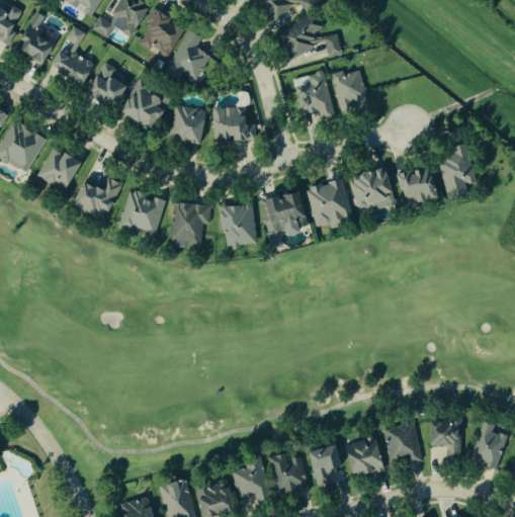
[(92,17),(100,0),(64,0),(64,1),(92,17)]
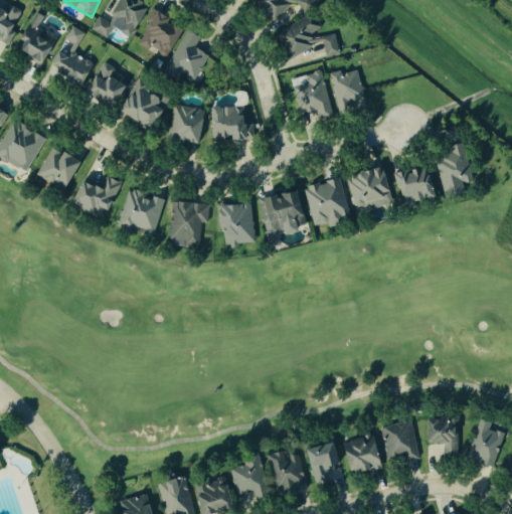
[(147,5),(138,0),(116,0),(107,18),(100,13),(91,29),(107,37),(113,26),(131,36),(147,5)]
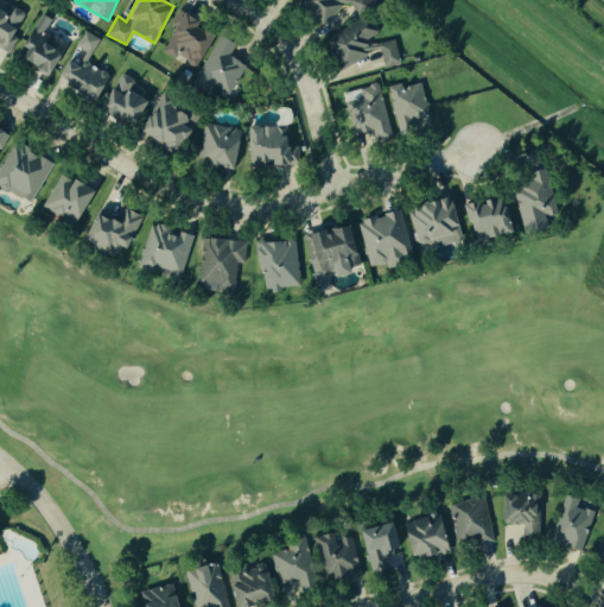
[(343,71),(368,56),(372,51),(381,49),(385,67),(401,63),(395,39),(367,45),(377,32),(376,26),(363,17),(374,2),(372,0),(303,0),(303,1),(305,10),(313,24),(331,20),(345,0),(362,13),(330,36),(332,46),(334,48),(337,62),(343,71)]
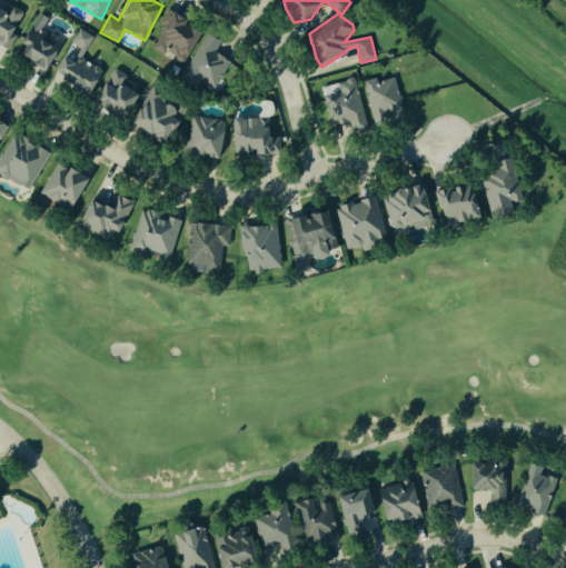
[(8,12),(0,8),(0,42),(10,47),(26,12),(11,6),(8,12)]
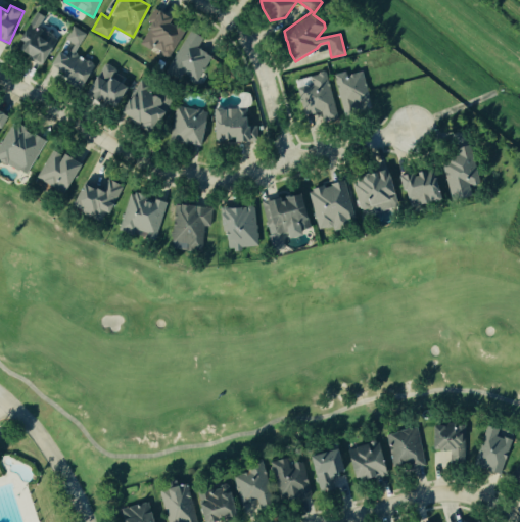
[(139,42),(169,57),(185,27),(155,10),(139,42)]
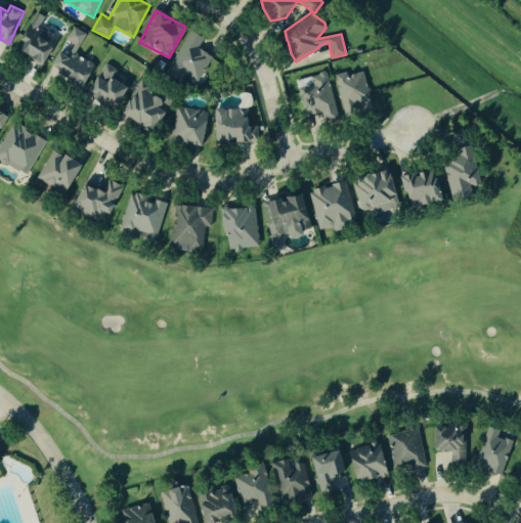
[(15,52),(44,64),(56,38),(38,30),(44,15),(34,11),(15,52)]
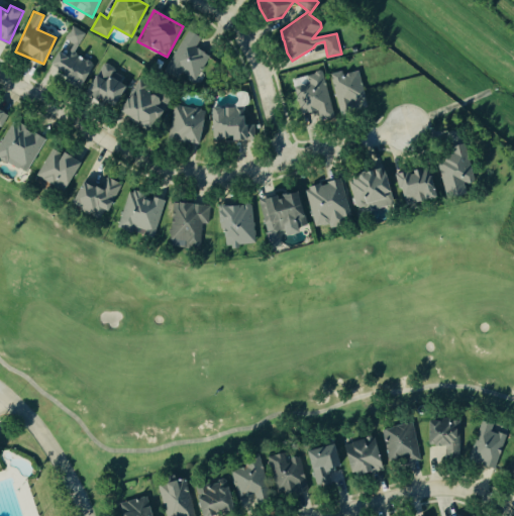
[(94,64),(75,53),(86,32),(72,25),(59,49),(57,48),(46,68),(81,86),(94,64)]
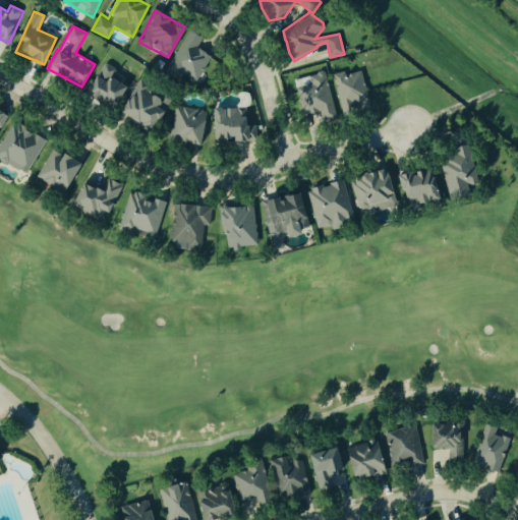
[(197,81),(212,57),(197,48),(204,39),(190,31),(168,67),(181,76),(184,73),(197,81)]
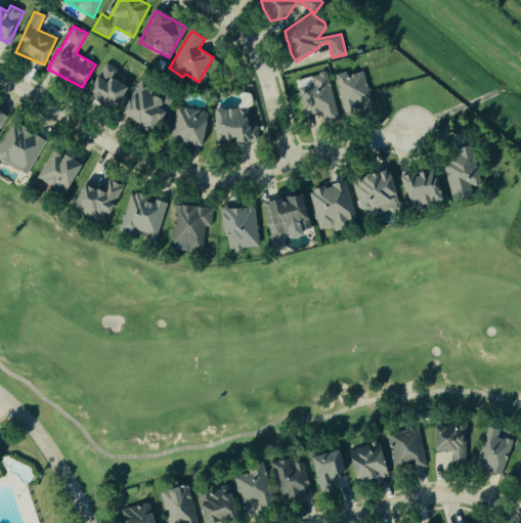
[(113,109),(129,77),(102,63),(86,95),(113,109)]
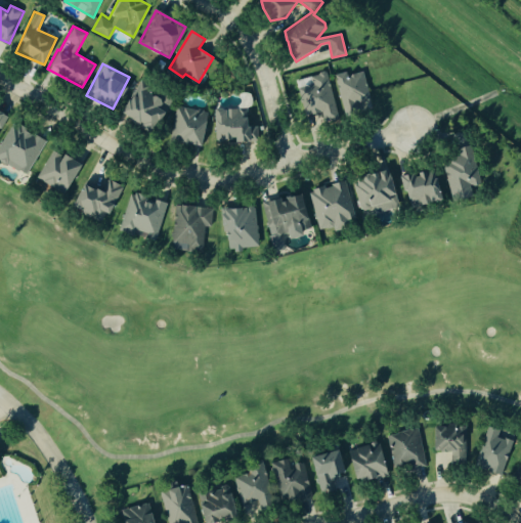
[(335,77),(345,115),(359,111),(357,102),(371,98),(363,70),(335,77)]
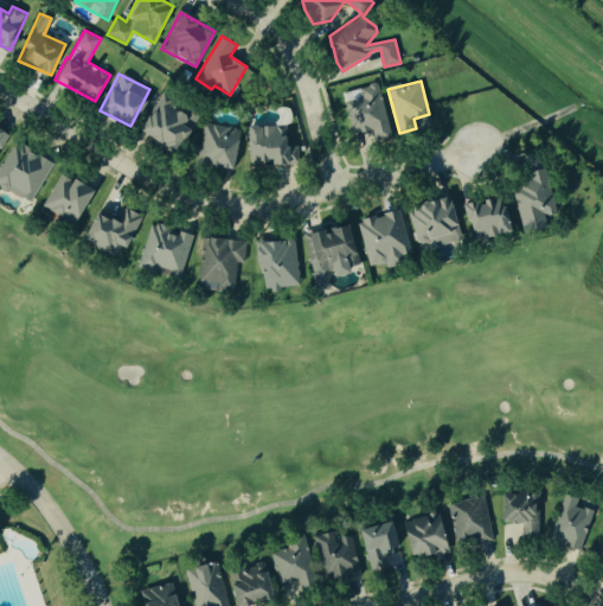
[(347,102),(354,134),(363,132),(365,144),(392,138),(379,83),(360,87),(363,99),(347,102)]
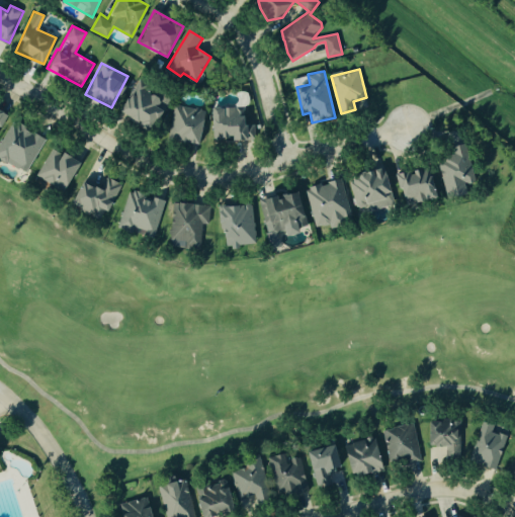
[(149,92),(152,87),(139,79),(118,111),(151,131),(163,110),(156,106),(160,99),(149,92)]
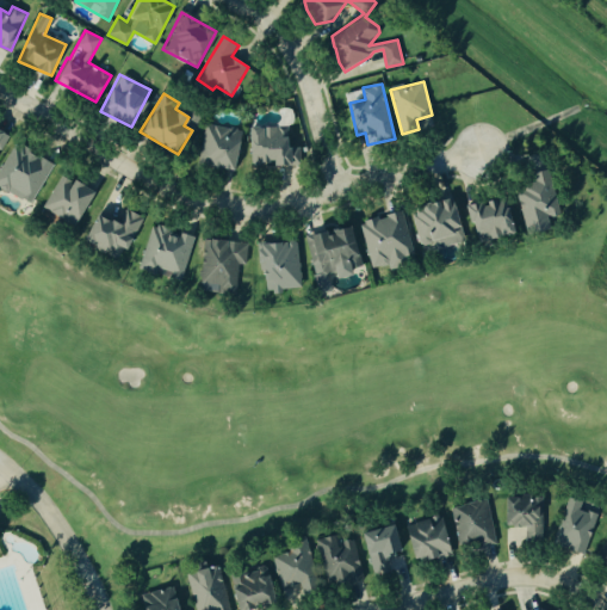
[(234,170),(242,130),(205,122),(197,162),(234,170)]
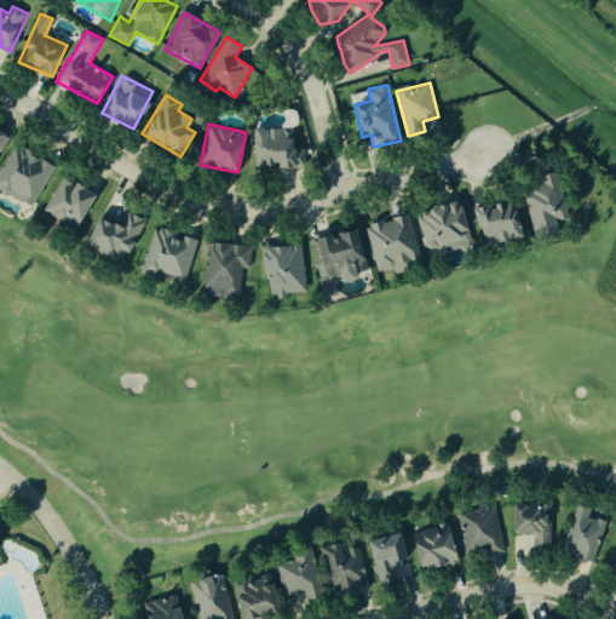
[(253,167),(305,167),(305,149),(293,150),(293,138),(283,138),(283,129),(253,129),(253,167)]
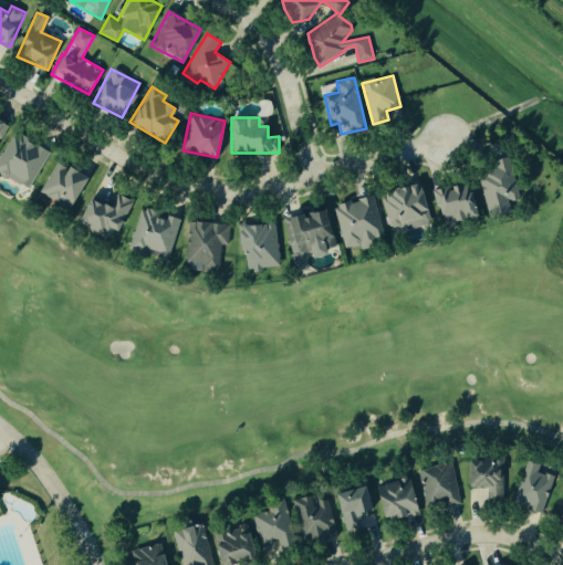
[(0,139),(2,140),(9,126),(0,121),(0,139)]
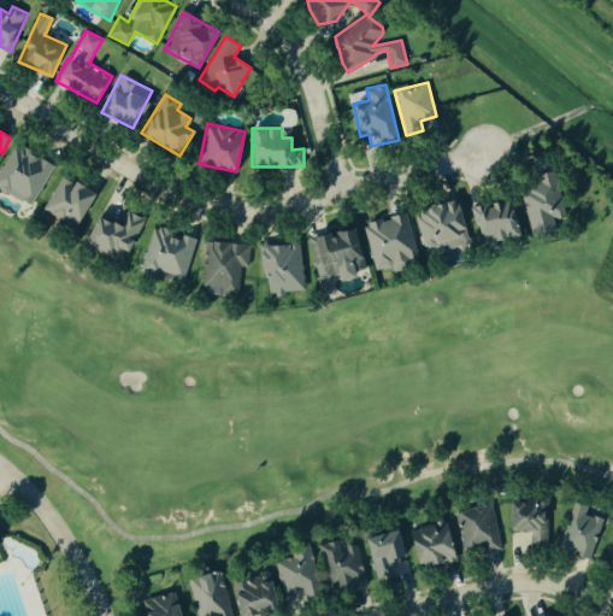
[(0,188),(30,206),(54,166),(17,144),(0,171),(0,188)]
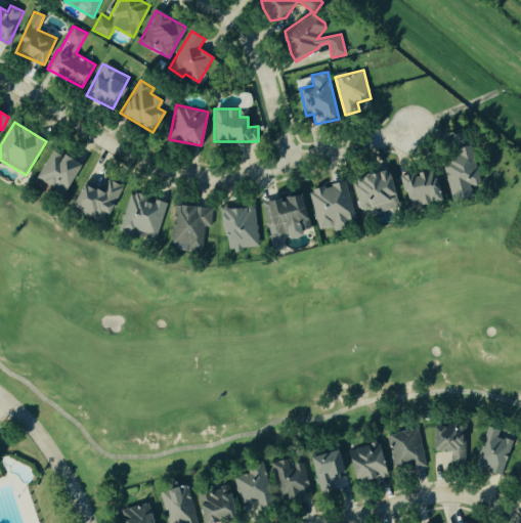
[(473,195),(471,186),(478,184),(469,147),(459,149),(461,156),(442,160),(452,201),(473,195)]
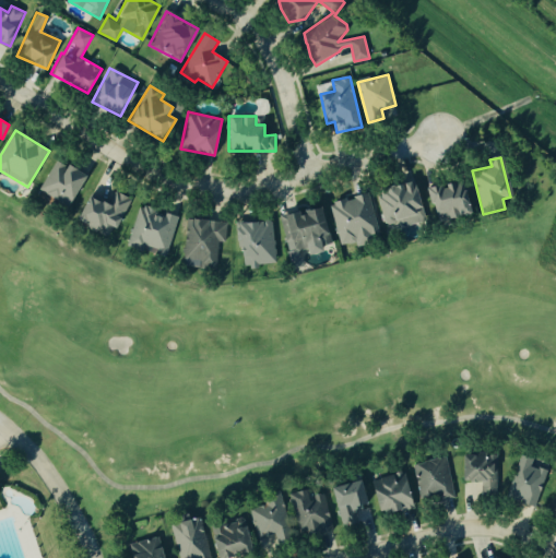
[(70,206),(85,174),(55,159),(40,192),(70,206)]
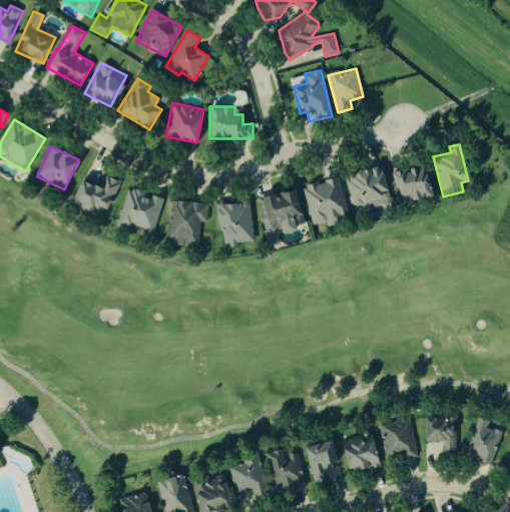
[(433,193),(423,163),(392,173),(401,204),(433,193)]
